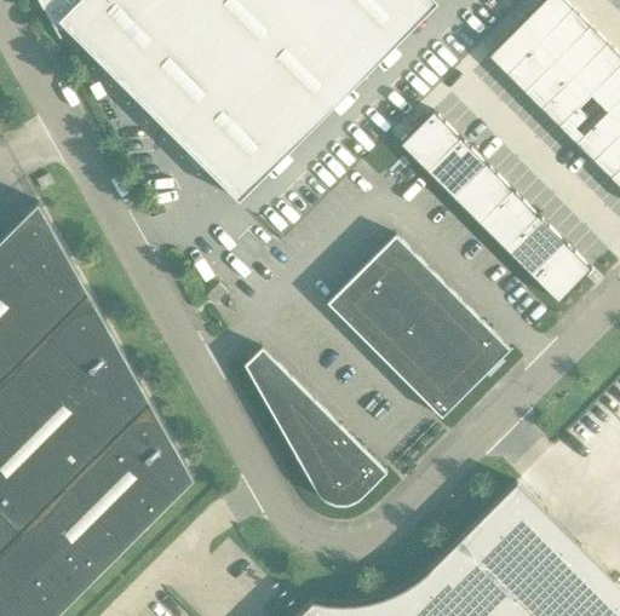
[(350,92),(437,5),(432,0),(36,0),(38,1),(39,4),(56,33),(63,27),(239,202),(350,92)]
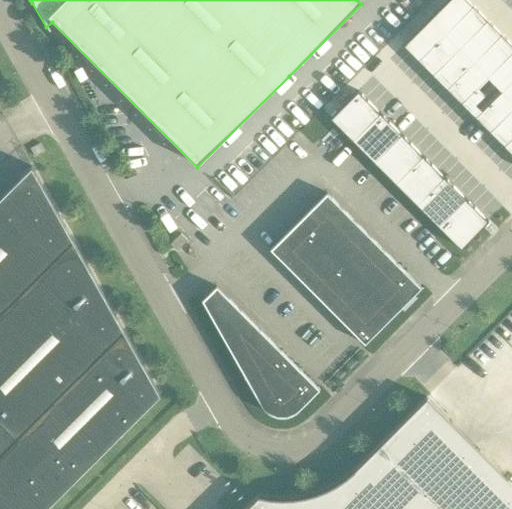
[(464,0),(452,0),(431,21),(446,35),(473,8),(464,0)]
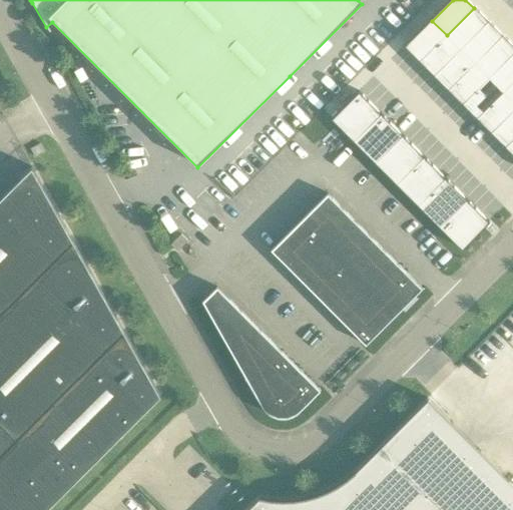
[(474,8),(447,35),(461,50),(488,23),(474,8)]
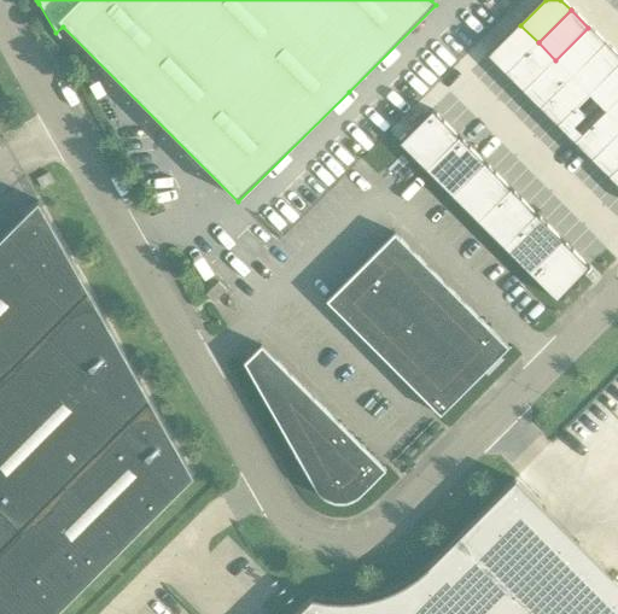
[(520,25),(488,58),(506,76),(538,42),(520,25)]
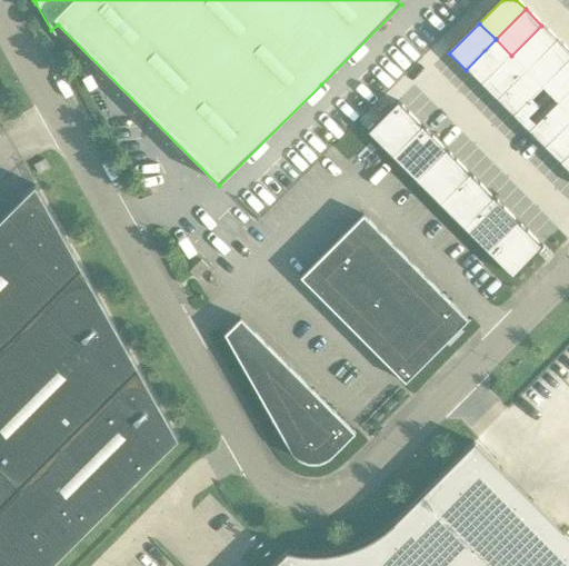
[(541,26),(511,56),(528,71),(558,41),(541,26)]
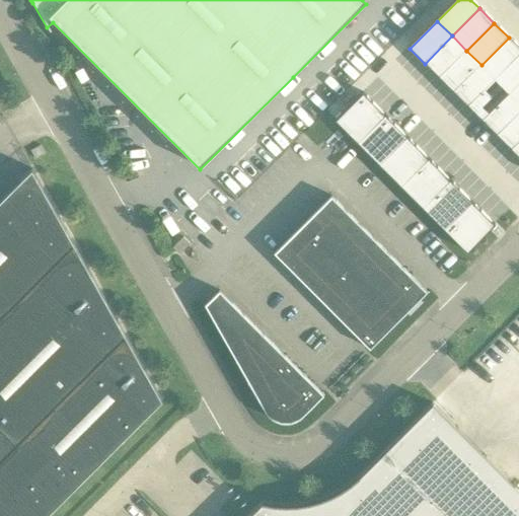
[(452,35),(425,64),(439,78),(466,51),(452,35)]
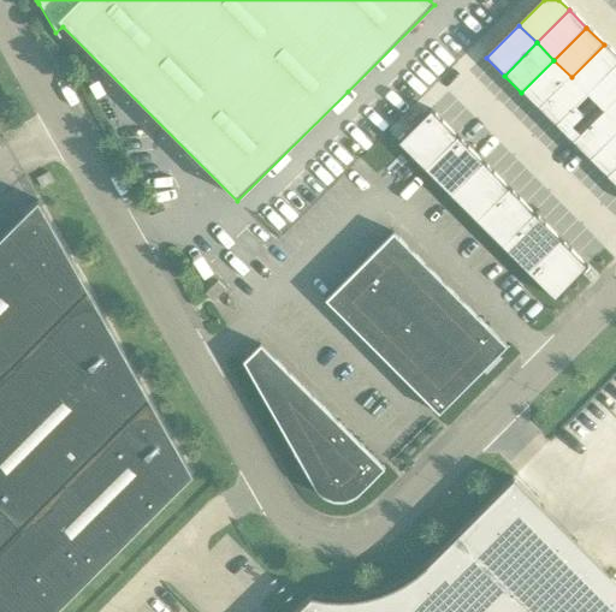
[(615,57),(604,45),(572,77),(588,95),(615,66),(615,57)]
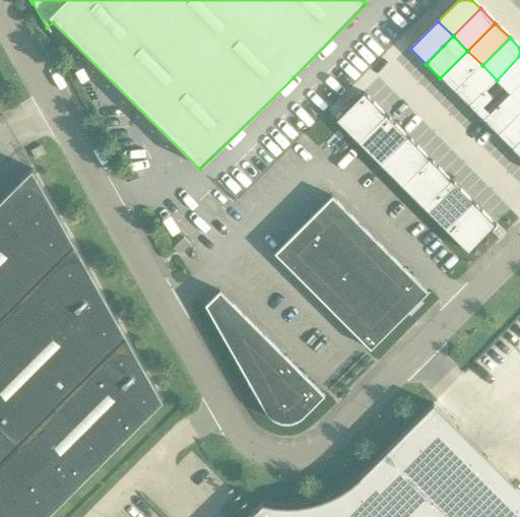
[(467,51),(440,78),(454,93),(482,65),(467,51)]
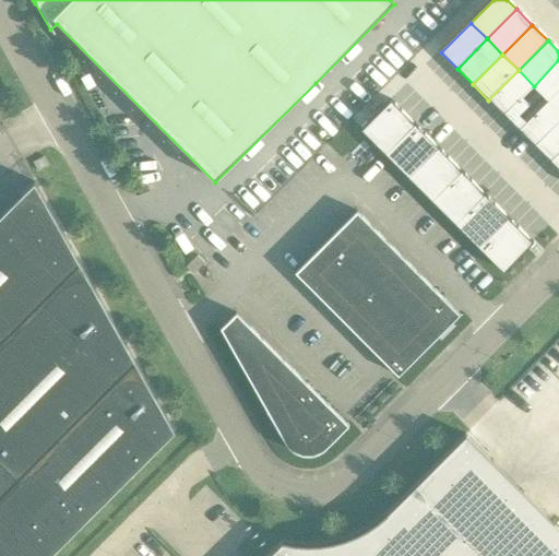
[(558,60),(534,86),(549,102),(558,92),(558,60)]
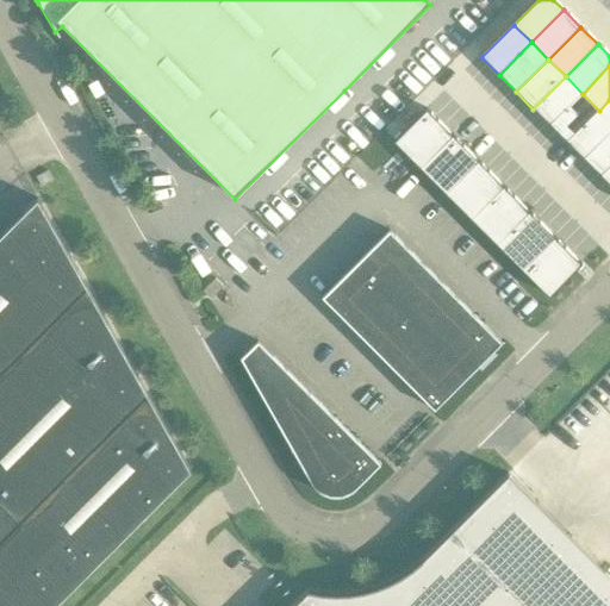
[(566,76),(533,110),(551,126),(583,94),(566,76)]
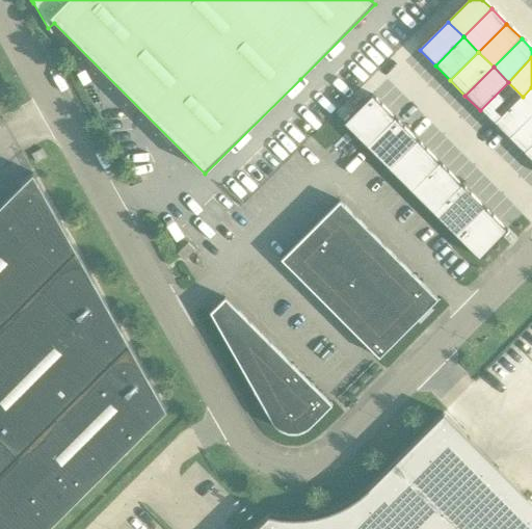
[(508,82),(480,110),(495,126),(523,97),(508,82)]
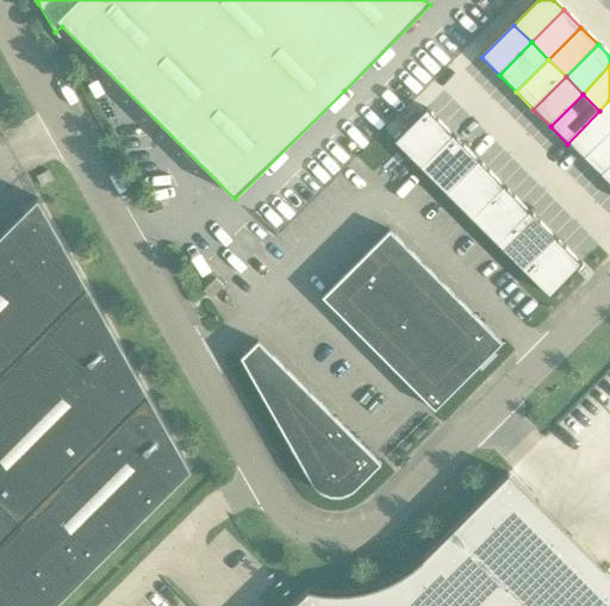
[(609,100),(599,111),(609,120),(609,100)]
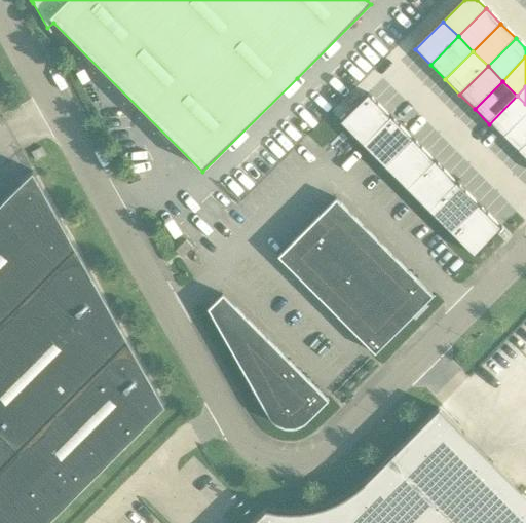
[(525,104),(517,96),(489,124),(504,139),(525,116),(525,104)]
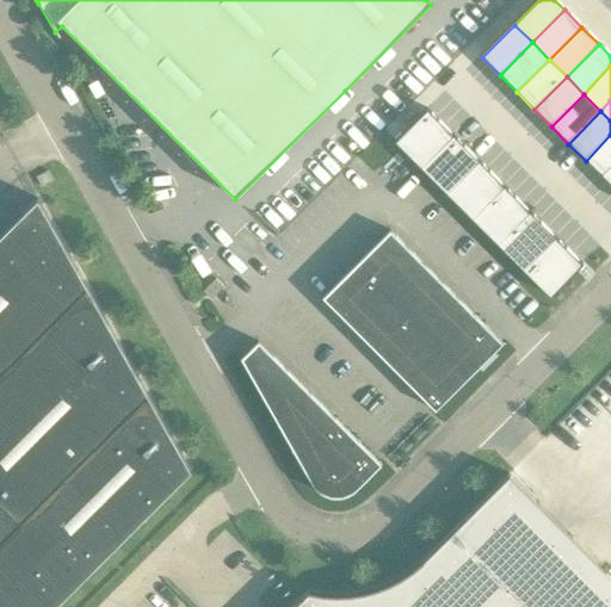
[(427,112),(395,146),(421,171),(454,138),(427,112)]
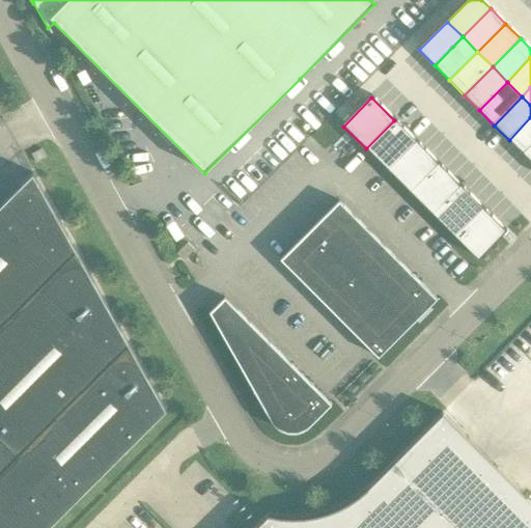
[(530,117),(509,140),(524,155),(530,147),(530,117)]
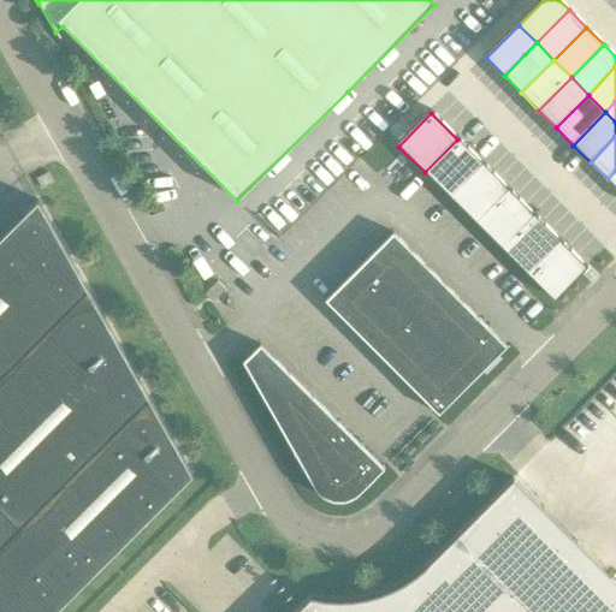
[(457,140),(425,172),(450,198),(484,165),(457,140)]
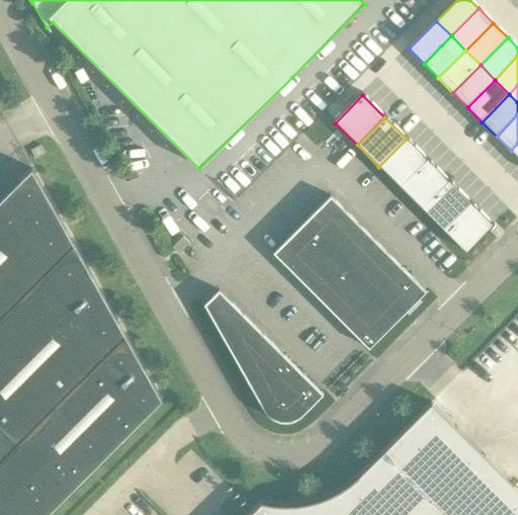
[(407,139),(378,167),(401,188),(428,161),(407,139)]
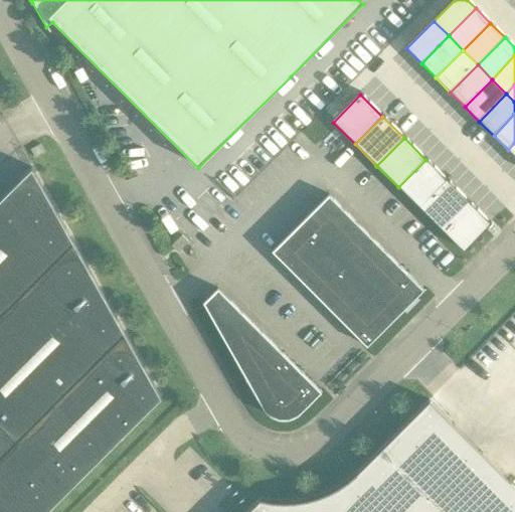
[(40,147),(30,153),(35,161),(45,155),(40,147)]
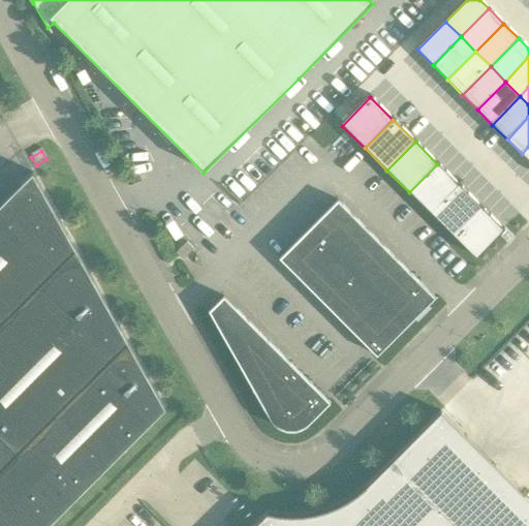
[(437,164),(409,192),(431,215),(460,187),(437,164)]
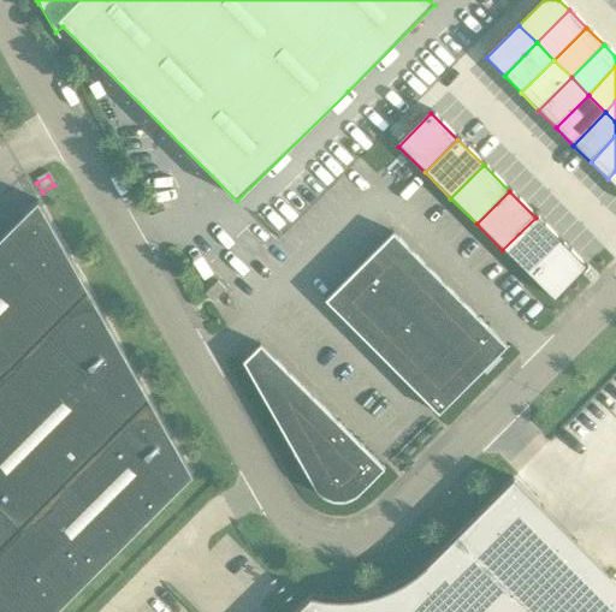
[(55,611),(193,477),(170,438),(37,203),(0,241),(0,611),(55,611)]
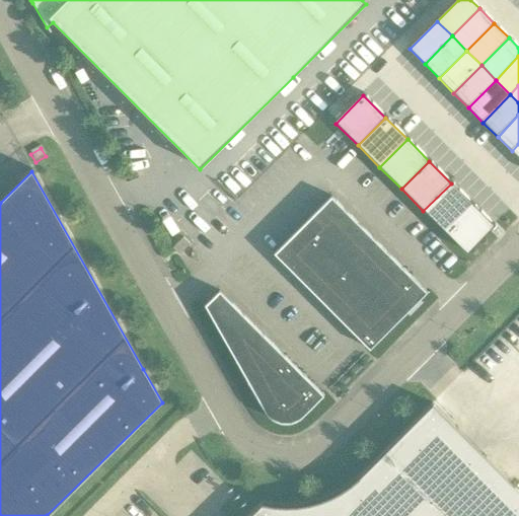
[(451,183),(423,211),(445,233),(472,205),(451,183)]
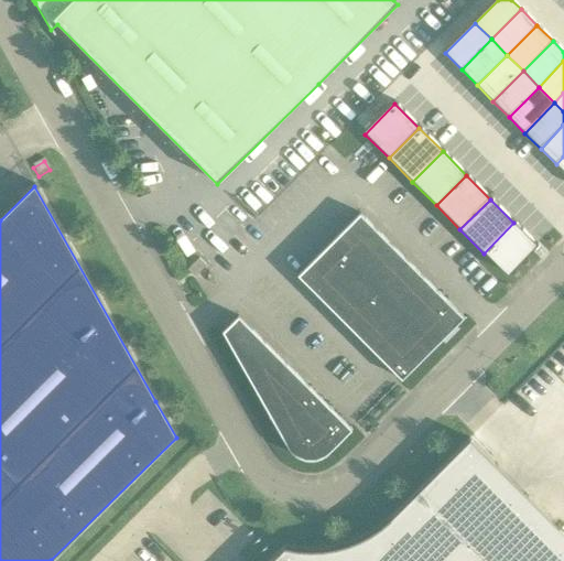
[(402,383),(464,321),(360,216),(297,278),(402,383)]
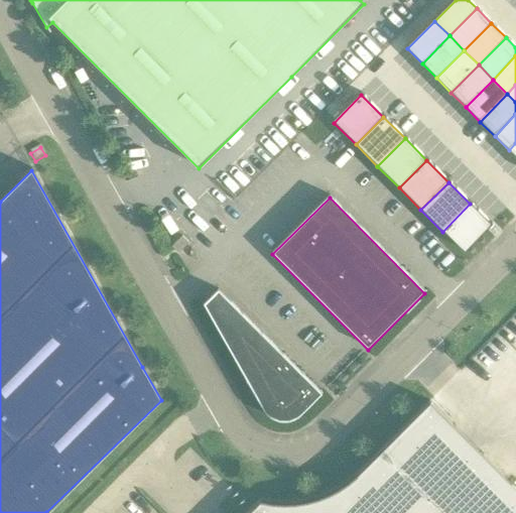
[(470,204),(442,232),(465,253),(492,226),(470,204)]
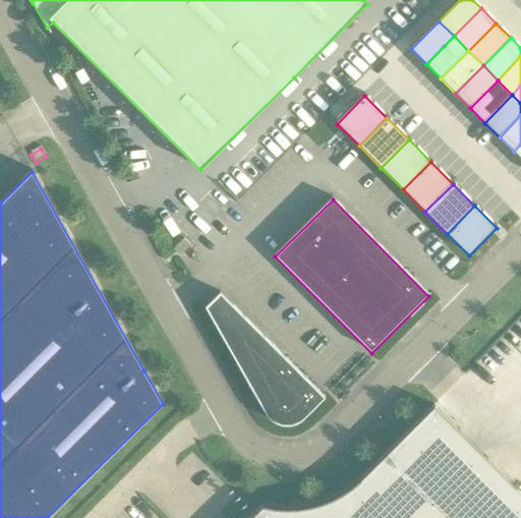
[(173,251),(180,259),(191,247),(184,241),(173,251)]
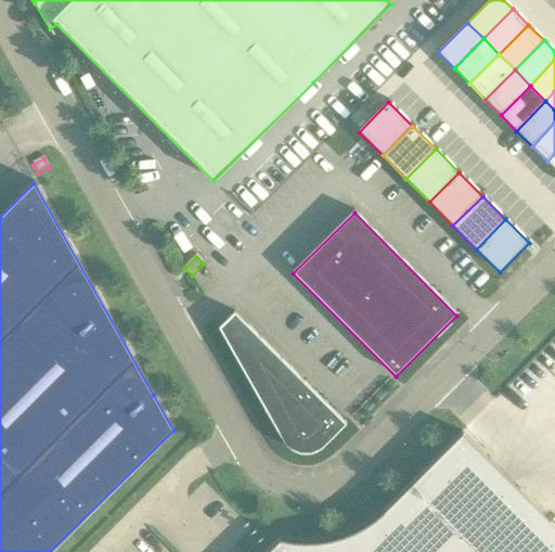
[(317,452),(324,448),(346,426),(234,313),(219,329),(284,444),(289,450),(298,454),(308,454),(317,452)]
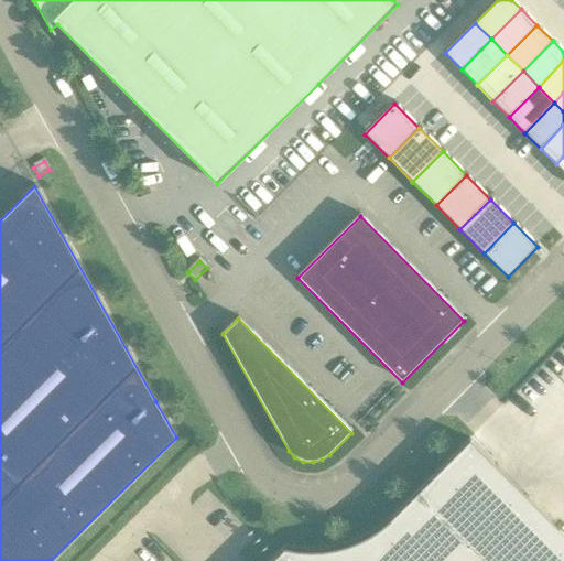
[(563,560),(563,535),(469,441),(390,521),(380,529),(370,537),(358,542),(347,547),(335,550),(323,552),(310,552),(297,551),(285,549),(272,560),(563,560)]
